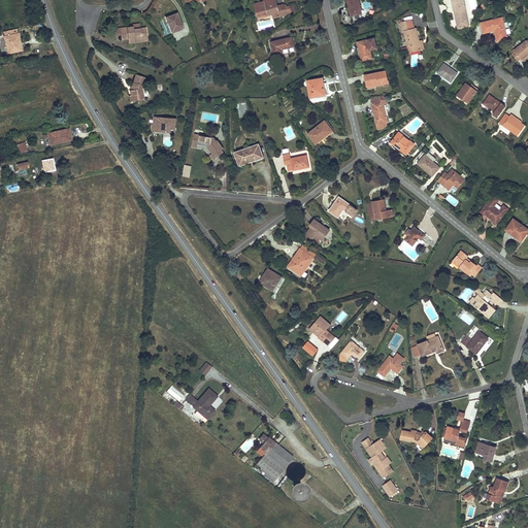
[(286,7),(285,4),(277,6),(275,0),(267,0),(264,1),(254,4),(257,17),(267,13),(271,11),(272,15),(273,19),(288,14),(287,13),(286,7)]
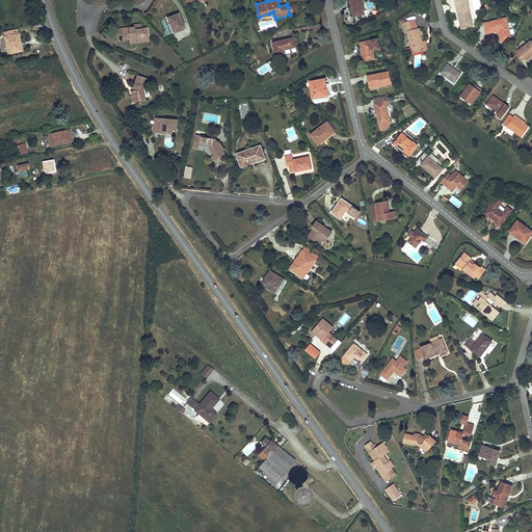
[(349,0),(350,1),(354,17),(365,14),(361,0),(349,0)]
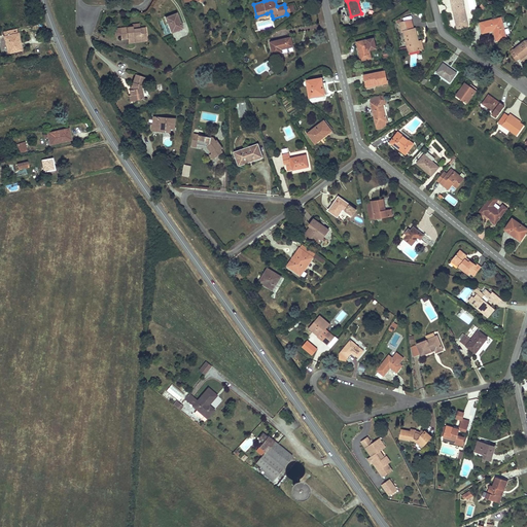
[(467,26),(461,0),(451,0),(453,7),(458,28),(467,26)]
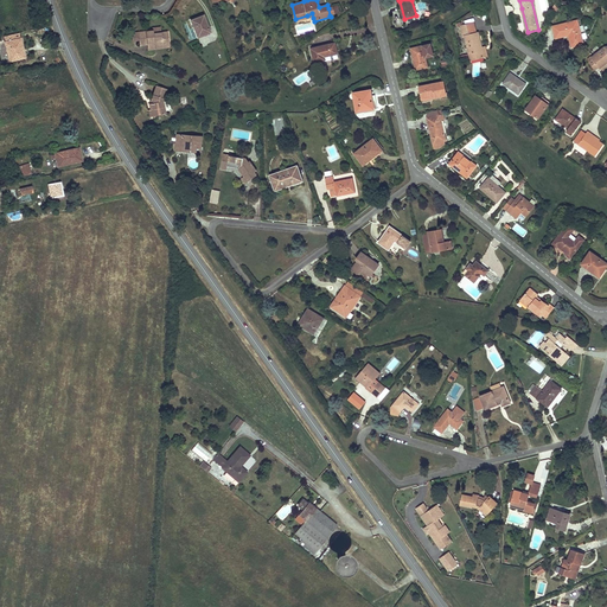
[(211,32),(204,16),(197,18),(191,20),(198,37),(211,32)]
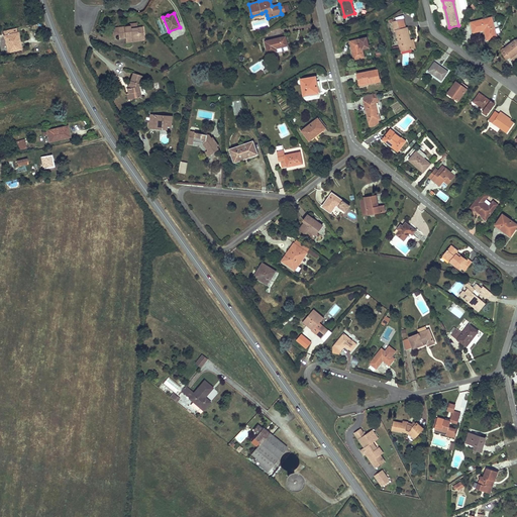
[(497,36),(492,18),(472,23),(474,32),(485,30),(486,34),(487,39),(497,36)]
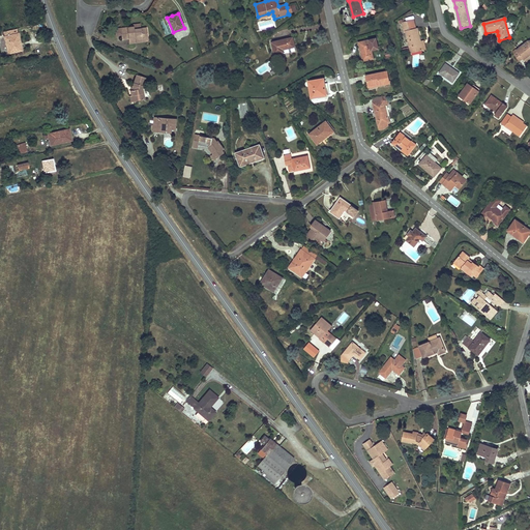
[(416,29),(415,25),(404,28),(405,32),(406,32),(411,52),(422,50),(421,42),(419,32),(418,29),(416,29)]
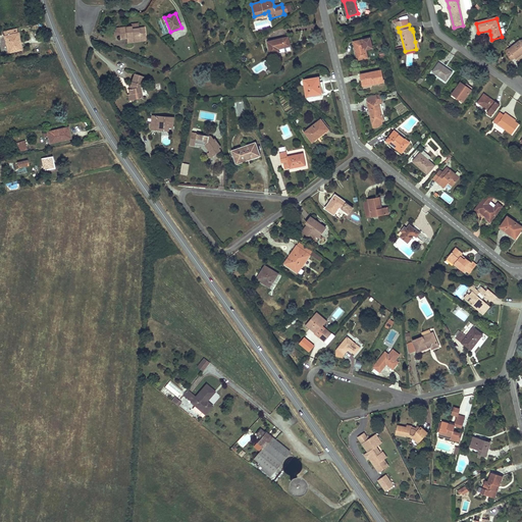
[(121,40),(127,39),(128,43),(134,42),(134,40),(146,38),(145,28),(139,29),(133,30),(132,27),(121,28),(113,29),(114,37),(120,36),(121,40)]
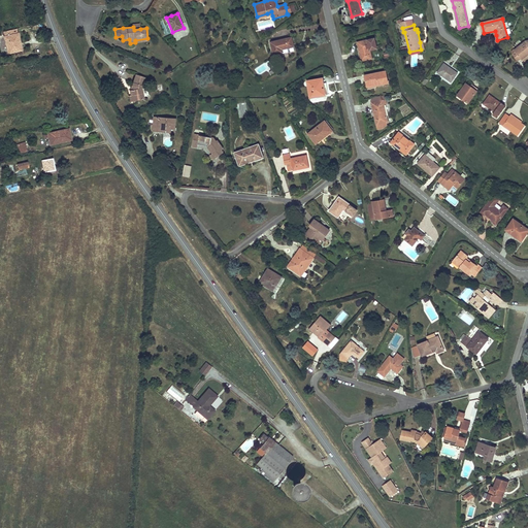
[(18,29),(3,32),(8,54),(23,51),(18,29)]
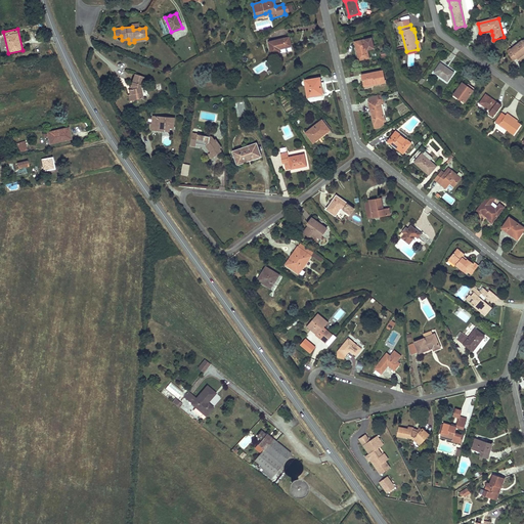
[(290,38),(269,42),(272,53),(280,52),(281,53),(292,51),(291,46),(290,38)]
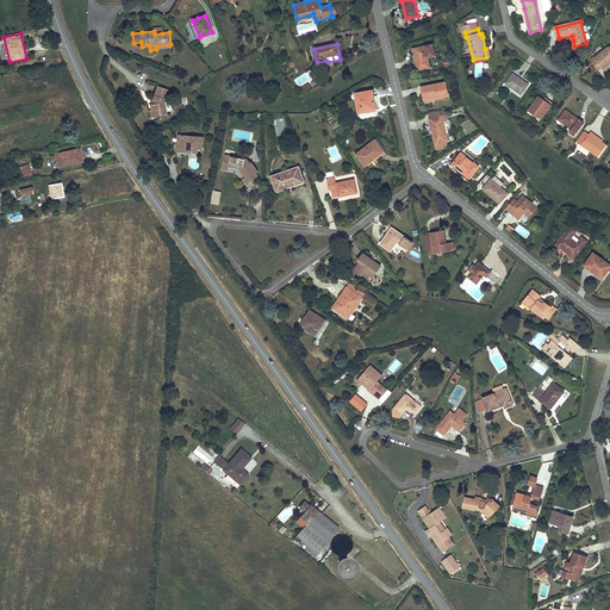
[(434,57),(431,44),(414,49),(416,62),(418,70),(430,68),(428,58),(434,57)]
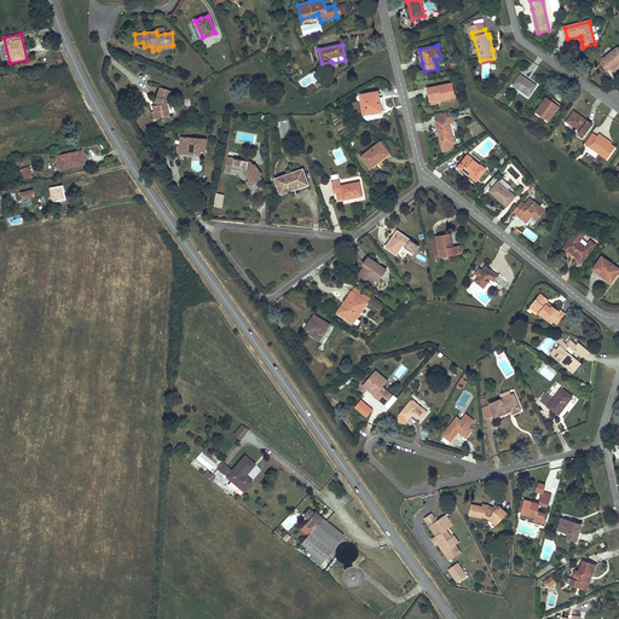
[(618,47),(617,48),(605,58),(606,61),(601,63),(607,71),(609,69),(612,68),(613,69),(618,63),(618,47)]
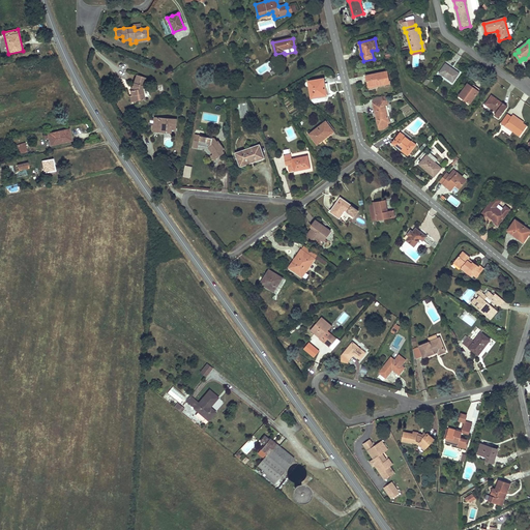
[(452,68),(446,64),(440,74),(452,83),(460,74),(452,68)]
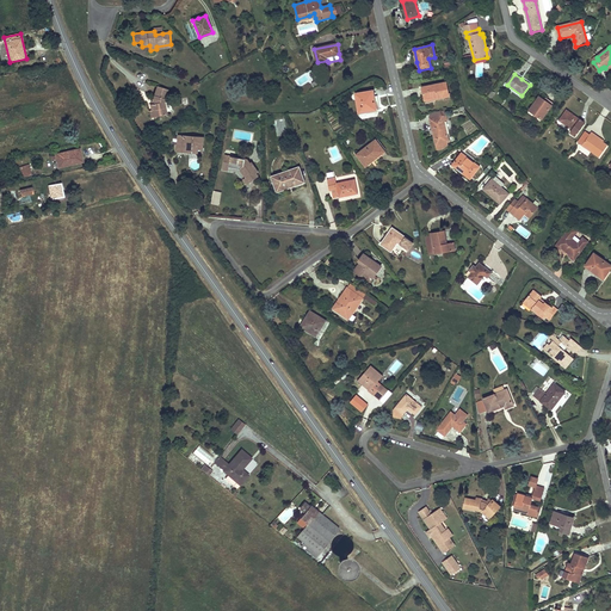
[(450,96),(446,82),(423,87),(424,93),(425,99),(438,97),(438,98),(450,96)]
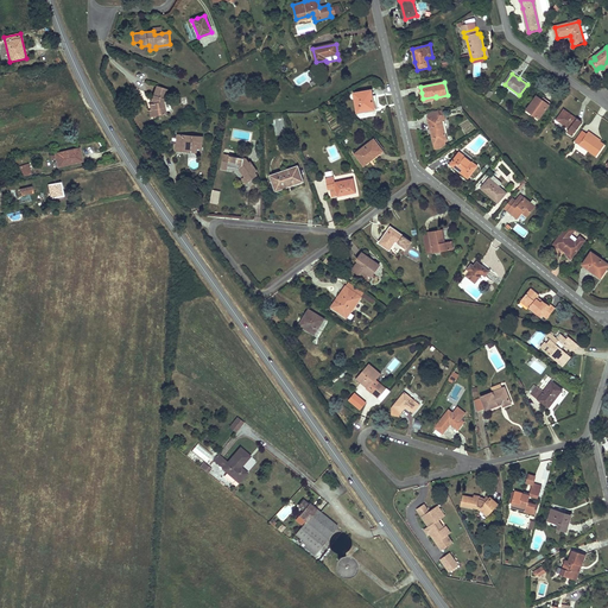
[(166,89),(157,86),(154,92),(152,99),(153,103),(150,105),(151,109),(154,109),(156,115),(165,114),(163,101),(166,89)]
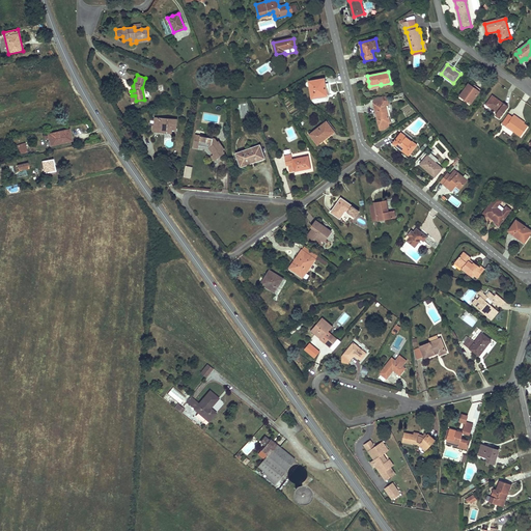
[(327,88),(325,79),(309,81),(312,99),(328,95),(327,88)]
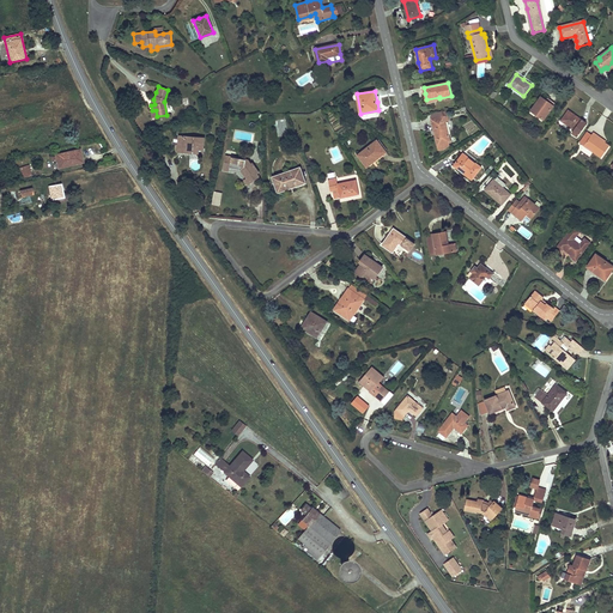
[(544,98),(541,97),(532,110),(544,119),(552,107),(545,102),(546,101),(544,98)]
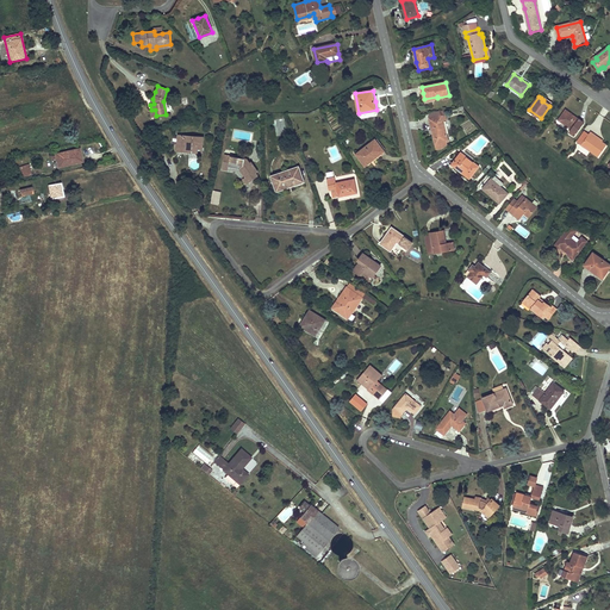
[(572,114),(566,109),(558,120),(570,129),(572,125),(574,126),(572,130),(571,132),(574,135),(583,122),(579,119),(572,114)]
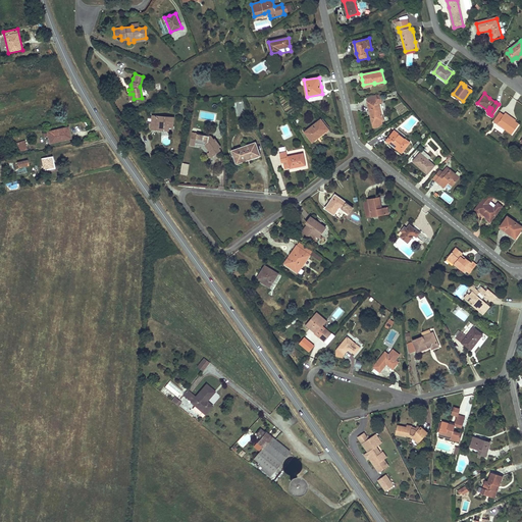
[(382,103),(382,99),(378,99),(368,102),(370,112),(373,127),(378,126),(383,123),(382,121),(383,120),(379,103),(382,103)]
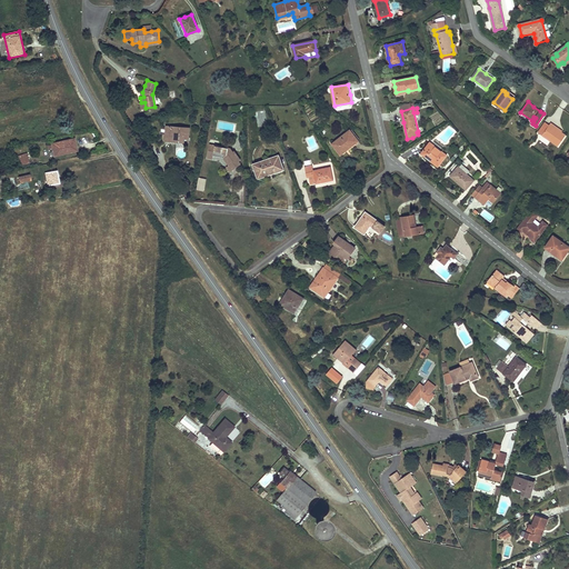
[(553,125),(551,122),(549,126),(543,133),(551,140),(550,141),(558,147),(566,136),(561,132),(555,127),(556,126),(553,125)]
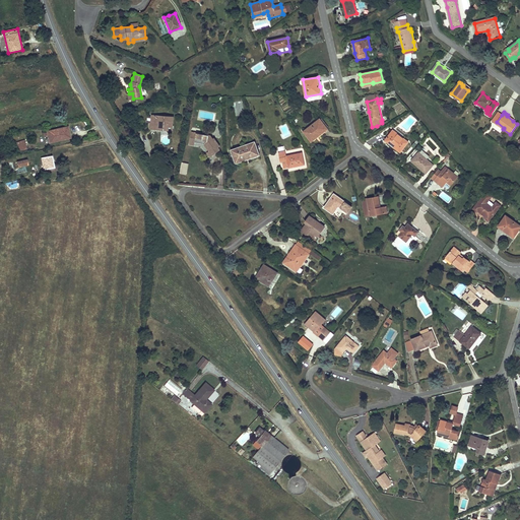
[(499,113),(493,121),(496,123),(497,122),(502,115),(499,113)]
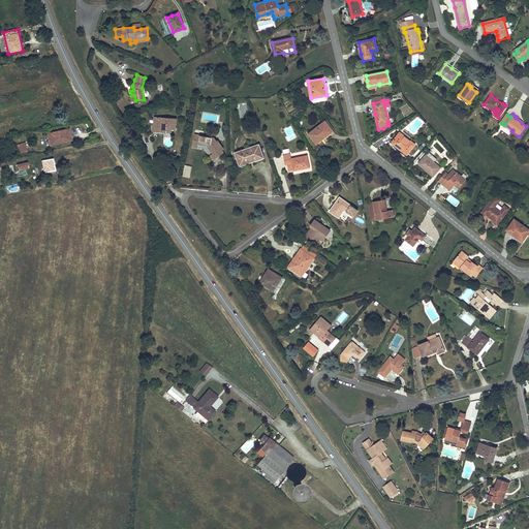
[(177,119),(154,118),(154,131),(176,132),(177,119)]
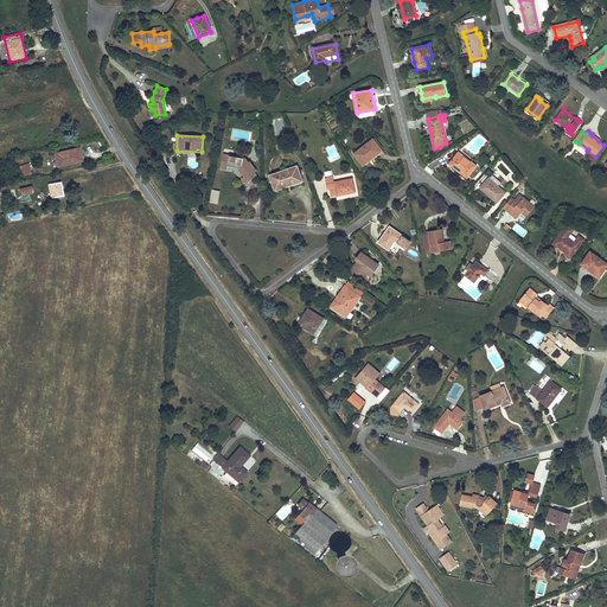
[(383,151),(374,139),(355,153),(364,165),(379,153),(383,151)]
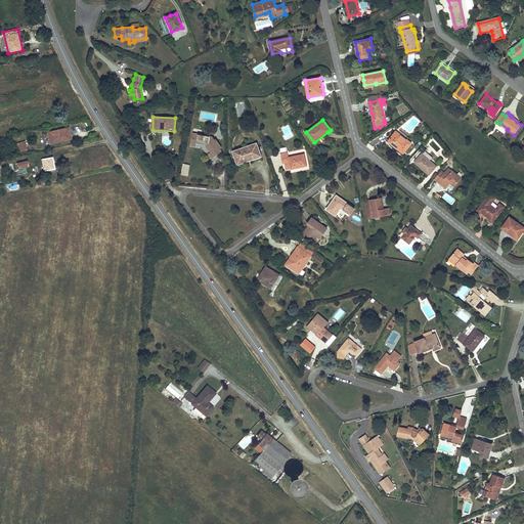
[(69,128),(48,133),(50,144),(72,139),(69,128)]
